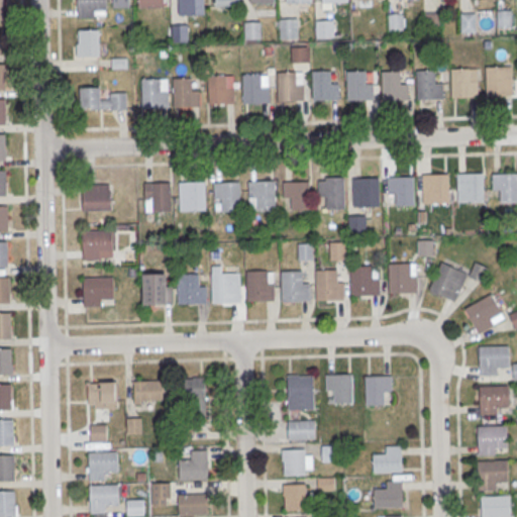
[(76,0),(106,0),(107,15),(95,15),(95,18),(77,18),(76,0)]
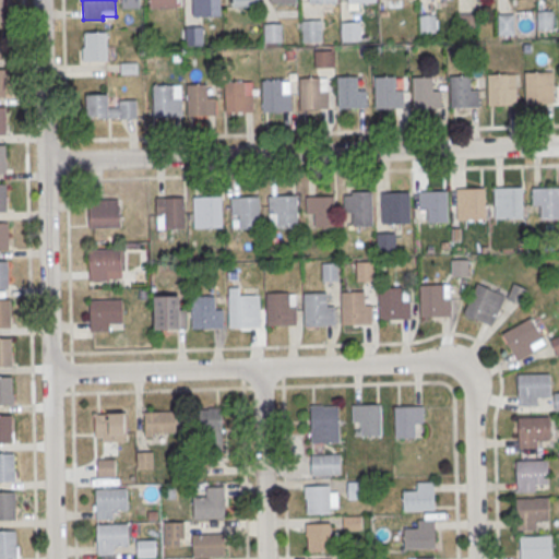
[(221,15),(221,0),(191,0),(192,15),(221,15)]
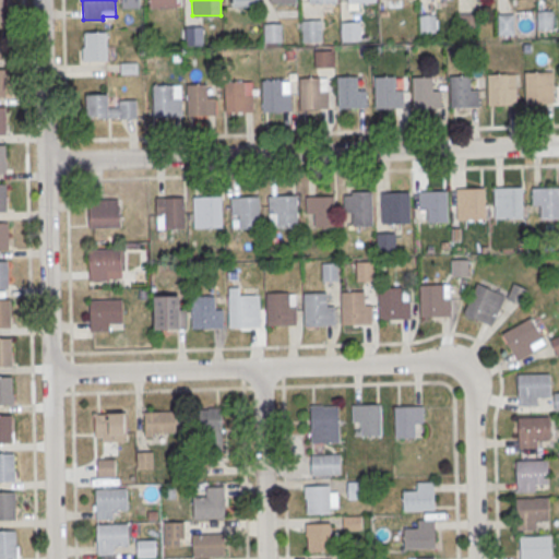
[(537,11),(554,11),(554,30),(538,30),(537,11)]
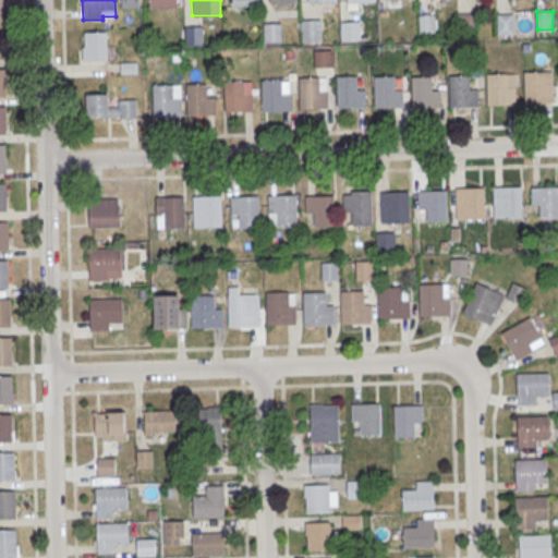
[(459,14),(474,13),(475,32),(459,33),(459,14)]
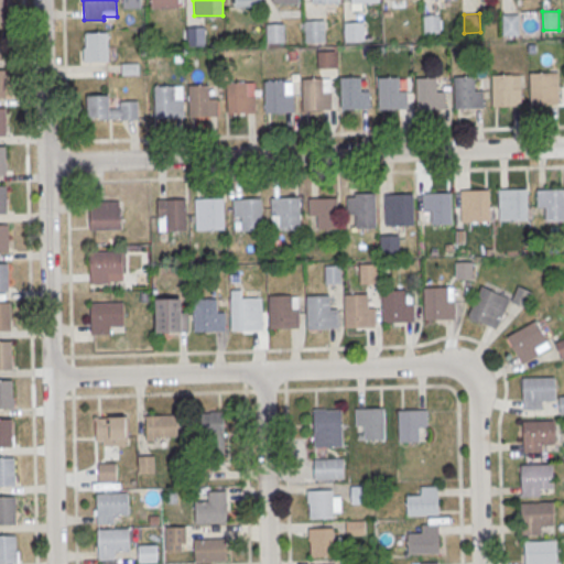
[(502,14),(518,14),(519,35),(503,35),(502,14)]
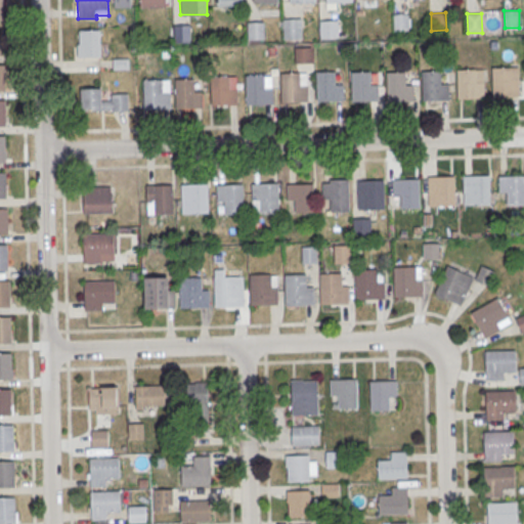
[(393,15),(409,15),(410,31),(394,31),(393,15)]
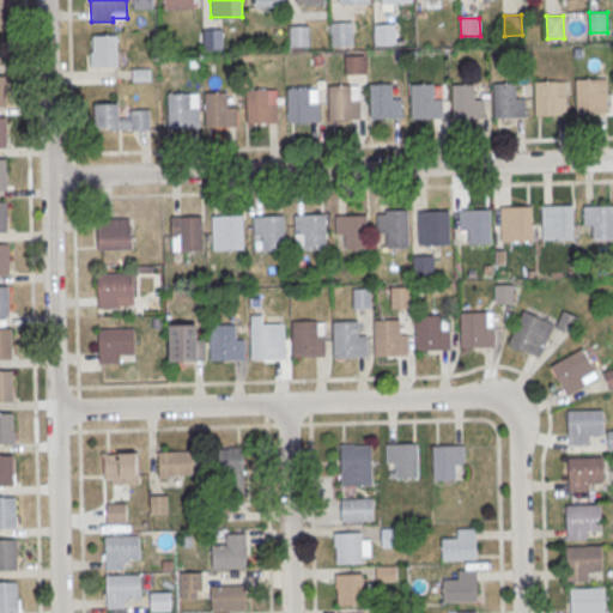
[(331,23),(352,23),(353,47),(332,48),(331,23)]
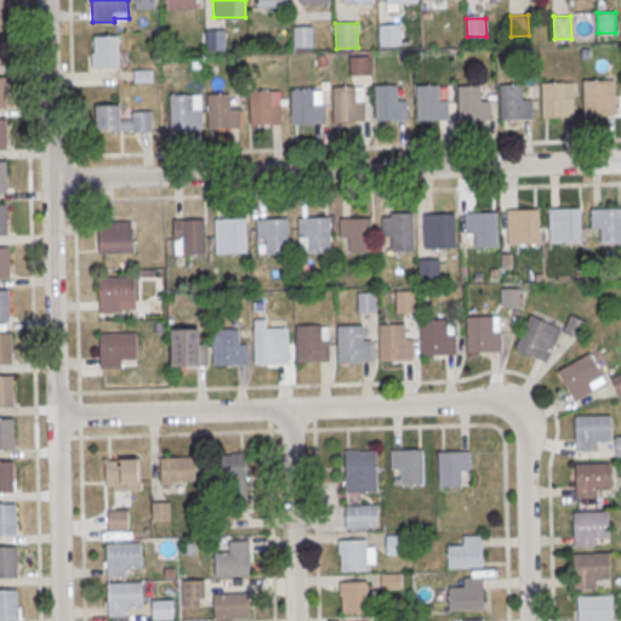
[(380,26),(399,24),(400,43),(381,44),(380,26)]
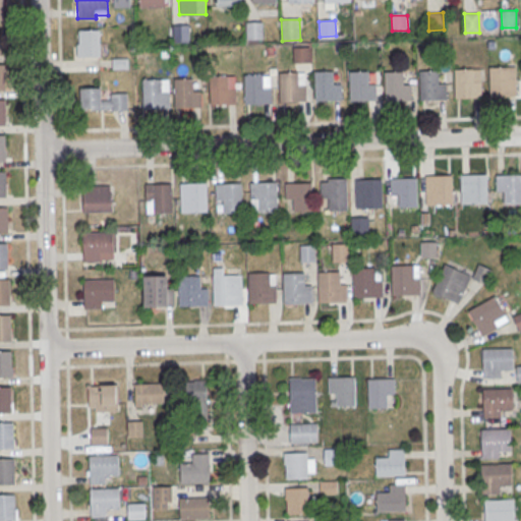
[(246,23),(263,22),(263,38),(246,39),(246,23)]
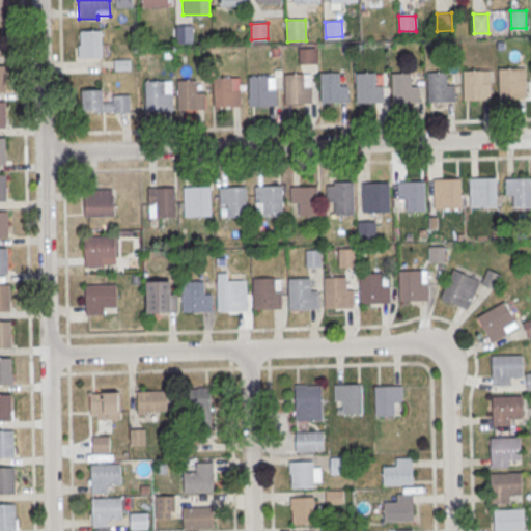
[(176,26),(192,26),(193,44),(176,44),(176,26)]
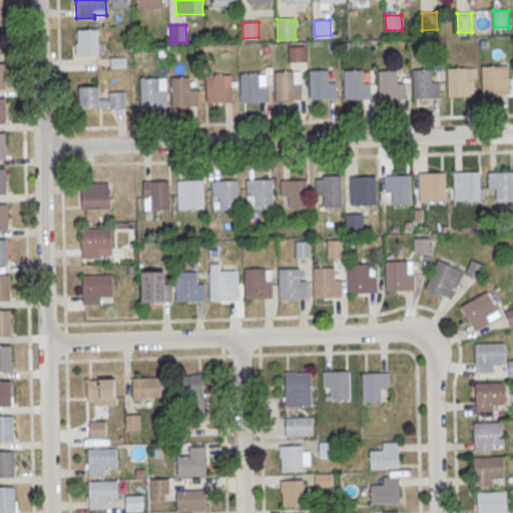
[(75,56),(97,56),(97,29),(75,29),(75,56)]
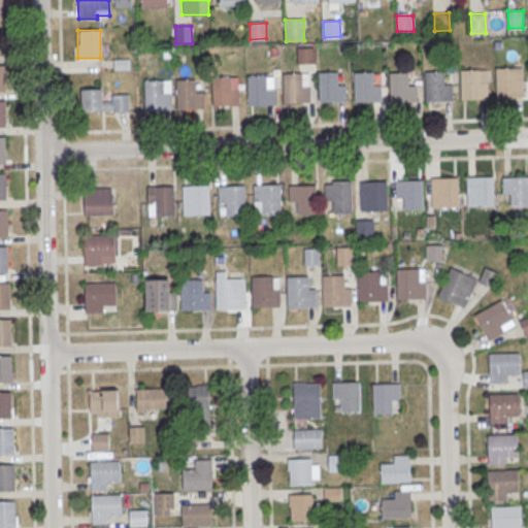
[(297,48),(314,48),(315,64),(298,64),(297,48)]
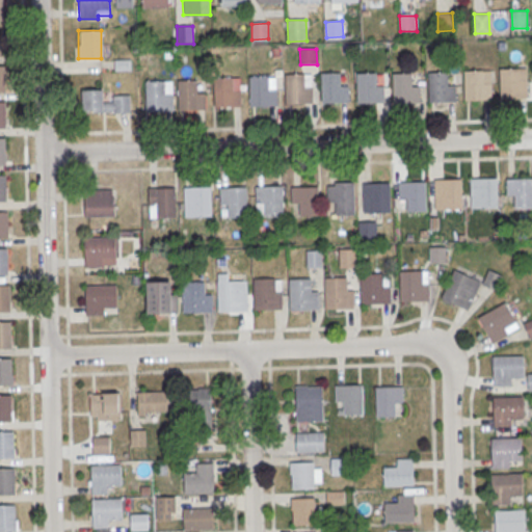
[(500,69),(527,68),(528,98),(501,99),(500,69)]
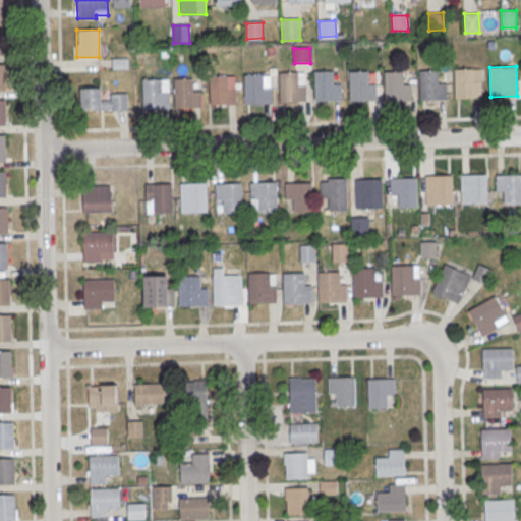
[(454,69),(481,68),(482,97),(455,98),(454,69)]
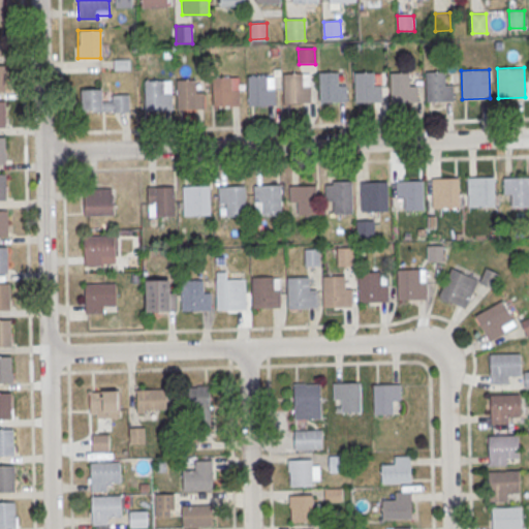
[(425,72),(445,71),(445,85),(454,85),(455,100),(426,101),(425,72)]
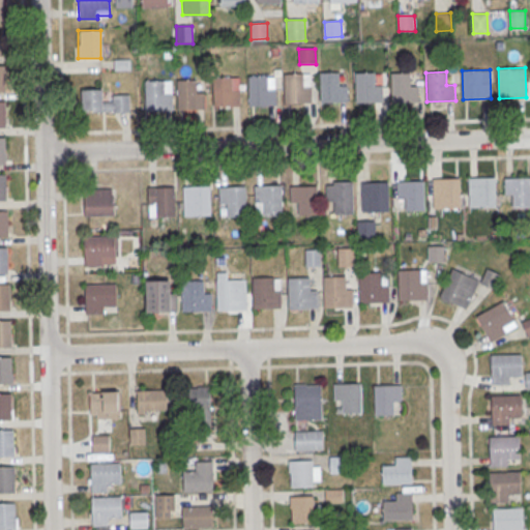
[(319,72),(340,72),(341,86),(348,86),(349,101),(320,102),(319,72)]
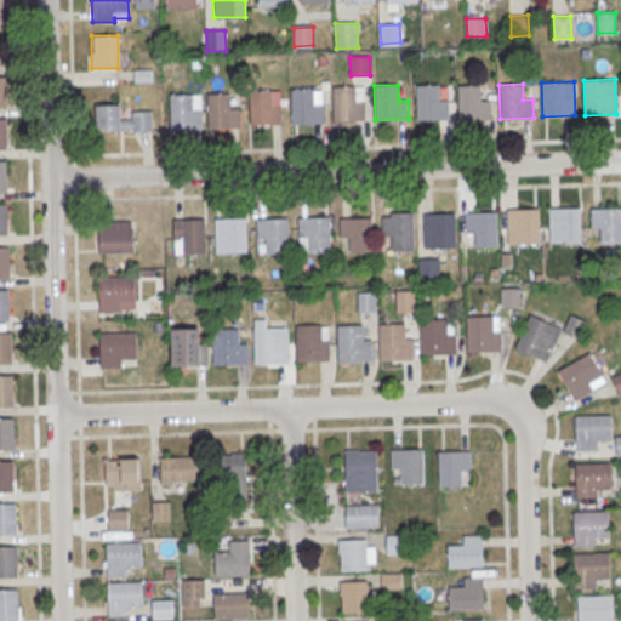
[(416,85),(440,85),(440,101),(450,101),(450,119),(417,120),(416,85)]
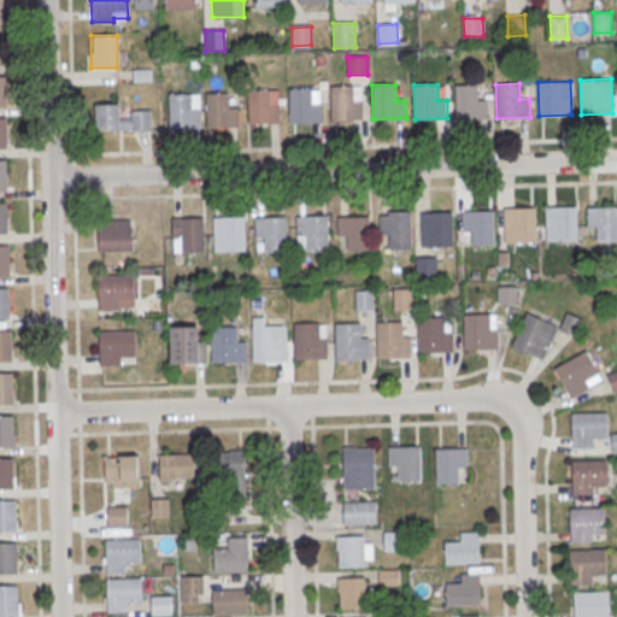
[(454,84),(479,84),(479,100),(488,100),(488,118),(454,119),(454,84)]
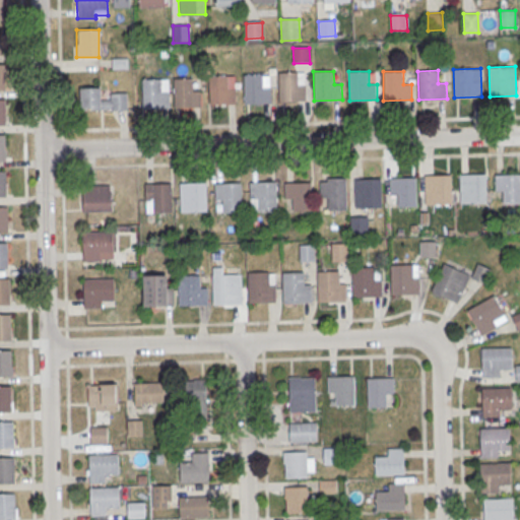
[(277,72),(299,72),(299,85),(307,84),(307,101),(278,102),(277,72)]
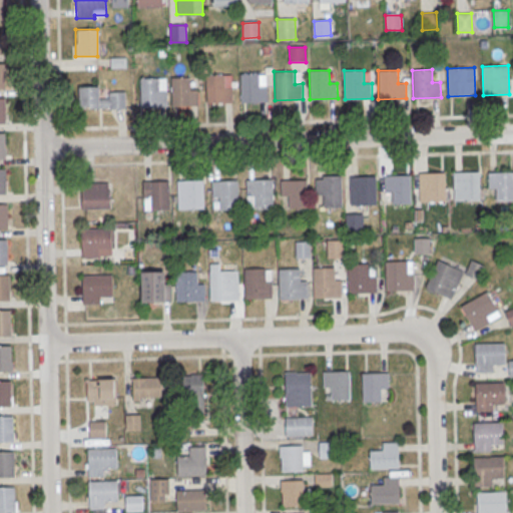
[(206,102),(231,102),(231,74),(206,74),(206,102)]
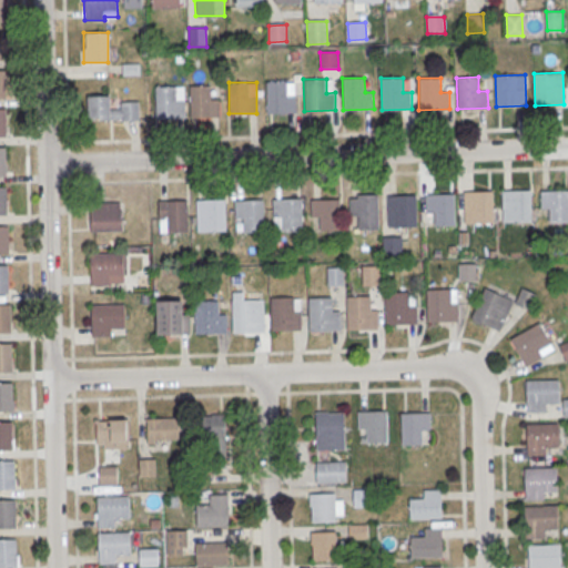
[(265,82),(287,82),(288,97),(296,95),(297,113),(266,114),(265,82)]
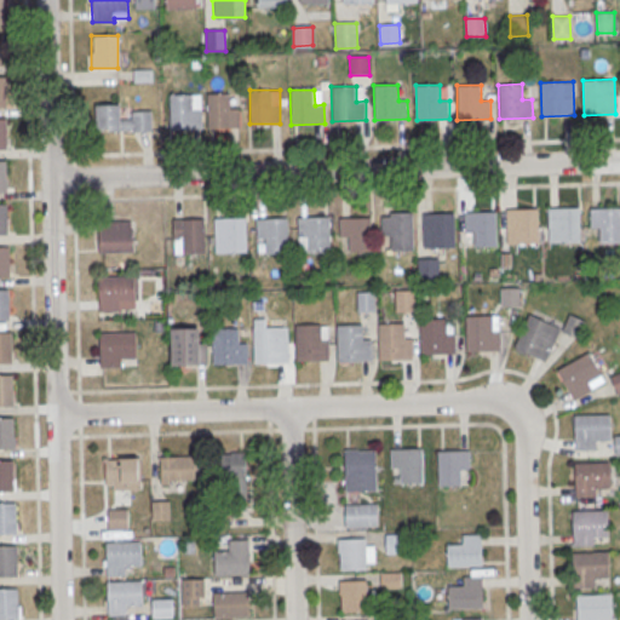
[(206,93),(230,92),(231,109),(241,108),(241,127),(207,127),(206,93)]
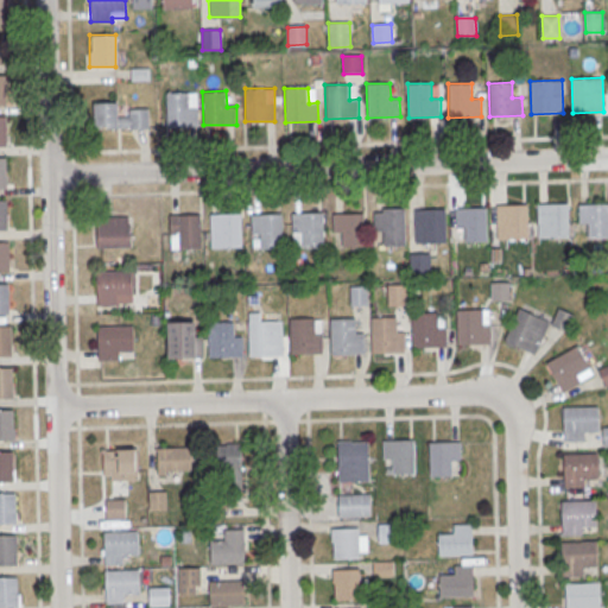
[(166,93),(190,93),(190,108),(200,108),(200,126),(168,127),(166,93)]
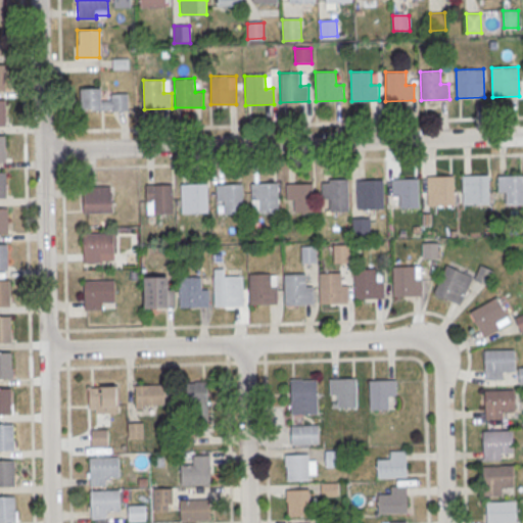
[(101,88),(80,88),(80,109),(128,109),(128,93),(109,93),(109,100),(101,100),(101,88)]
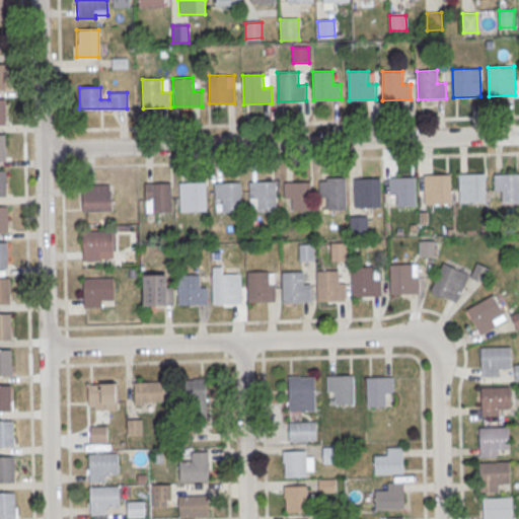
[(424,174),(450,173),(451,202),(425,203),(424,174)]
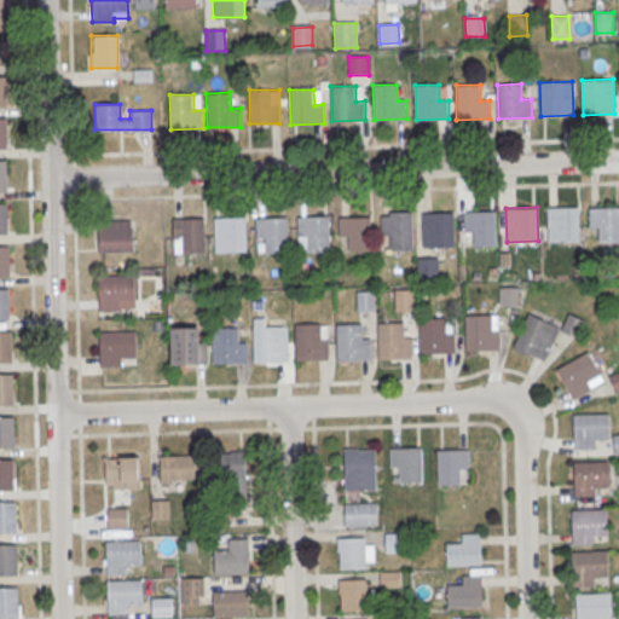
[(547,208),(579,207),(580,241),(548,242),(547,208)]
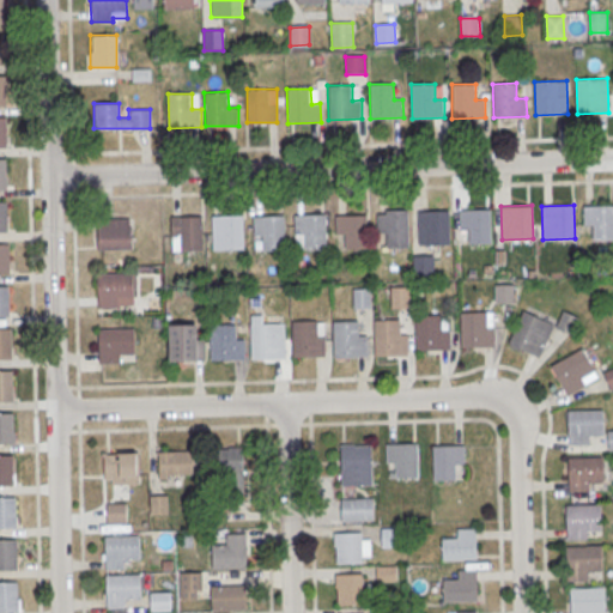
[(583,206),(612,205),(612,238),(584,240),(583,206)]
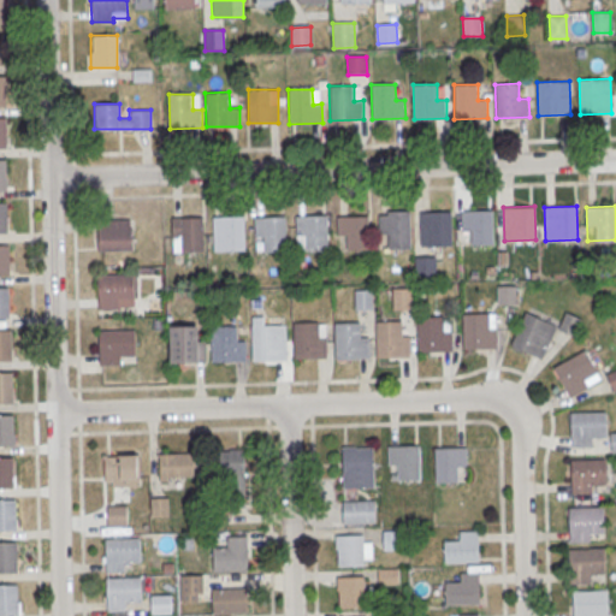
[(461,211),(492,209),(493,244),(472,244),(472,229),(462,230),(461,211)]
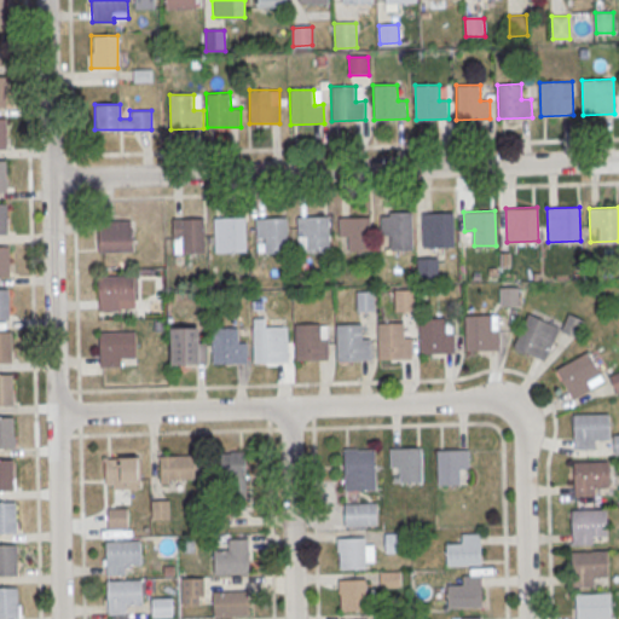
[(422,212),(453,212),(453,247),(422,247),(422,212)]
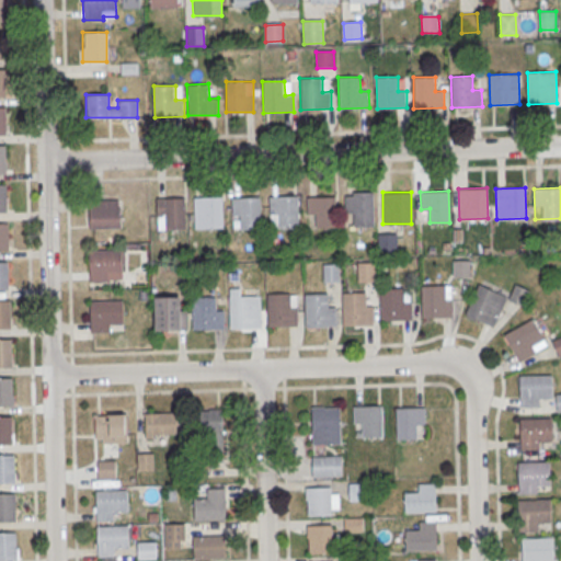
[(344,195),(373,194),(374,226),(354,226),(354,212),(345,212),(344,195)]
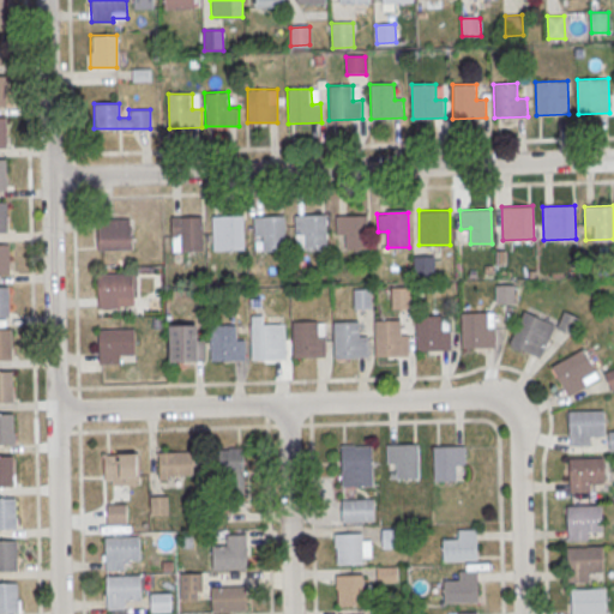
[(294,214),(325,214),(326,248),(305,248),(305,233),(295,233),(294,214)]
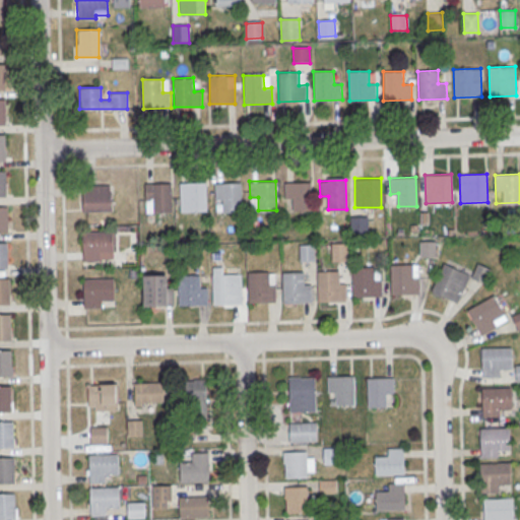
[(283,182),(310,181),(311,210),(293,210),(293,198),(284,198),(283,182)]
